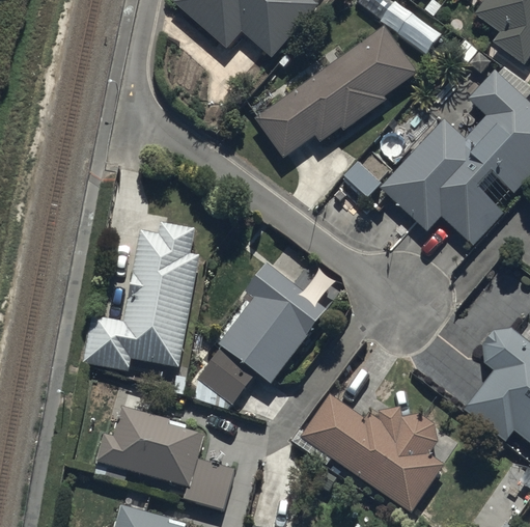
[(270,58),(317,3),(314,0),(175,0),(174,1),(227,47),(240,31),(270,58)]
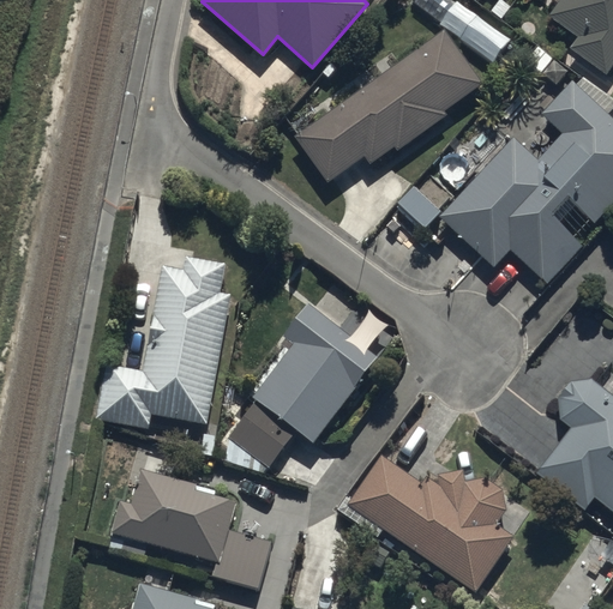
[(571,48),(608,74),(612,66),(612,0),(559,0),(550,16),(580,36),(571,48)]
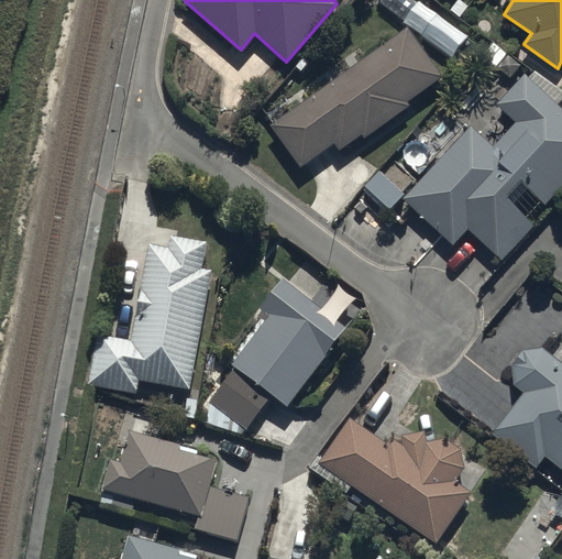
[(407,26),(271,125),(306,175),(442,76),(407,26)]
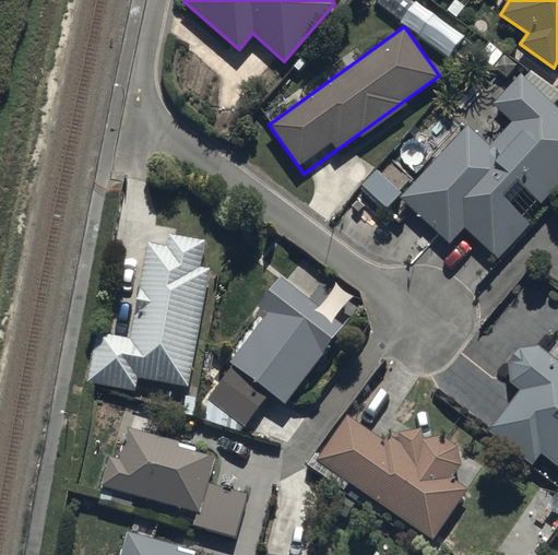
[(464,229),(491,255),(557,182),(557,106),(521,72),(493,103),(511,120),(489,145),(466,125),(400,197),(451,244),(464,229)]
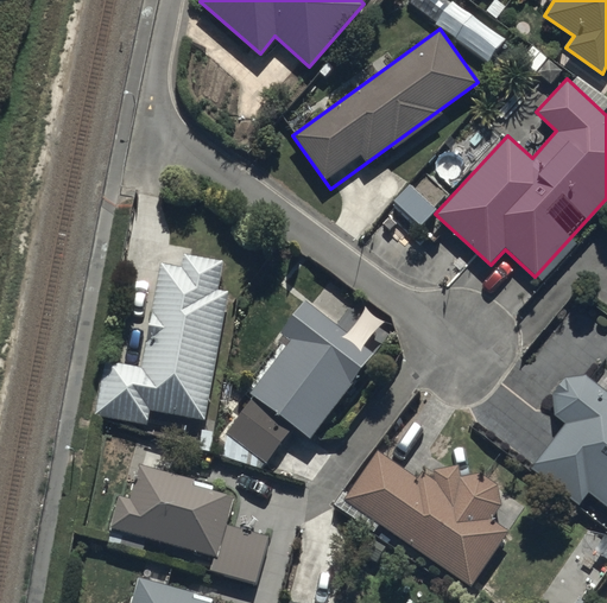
[(149,411),(202,420),(233,260),(164,248),(141,367),(109,361),(100,414),(146,424),(149,411)]
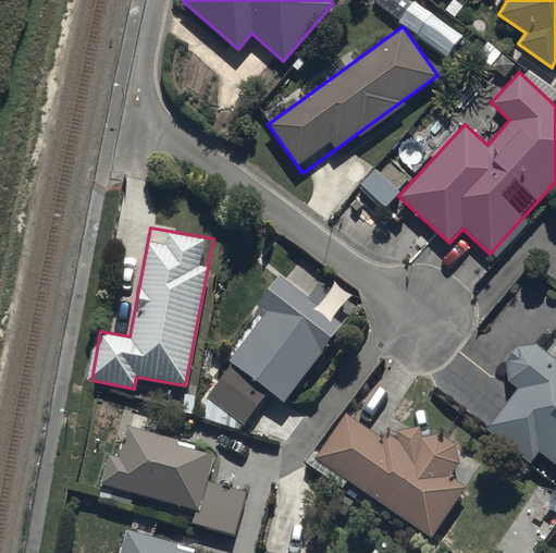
[(279,280),(204,395),(245,421),(269,392),(288,405),(343,322),(279,280)]
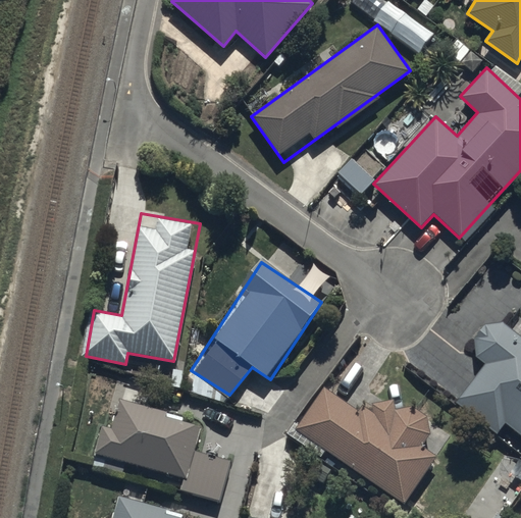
[(456,399),(520,449),(520,334),(497,316),(470,350),(485,361),(456,399)]
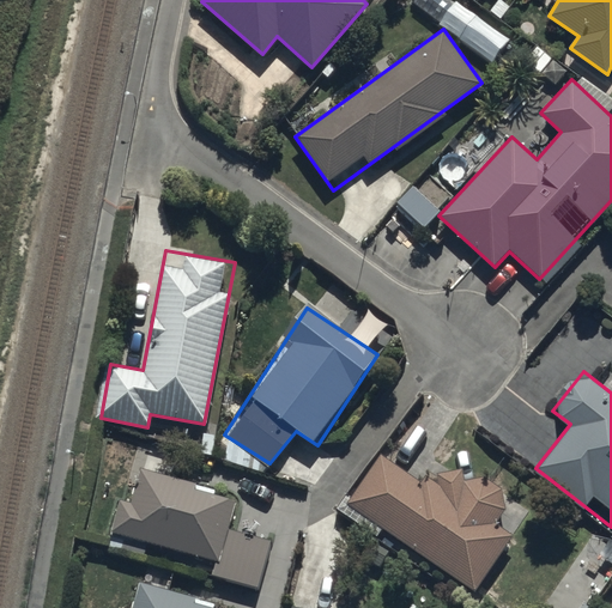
[(346,503),(474,591),(514,534),(501,524),(509,511),(506,487),(479,470),(420,480),(381,454),(346,503)]
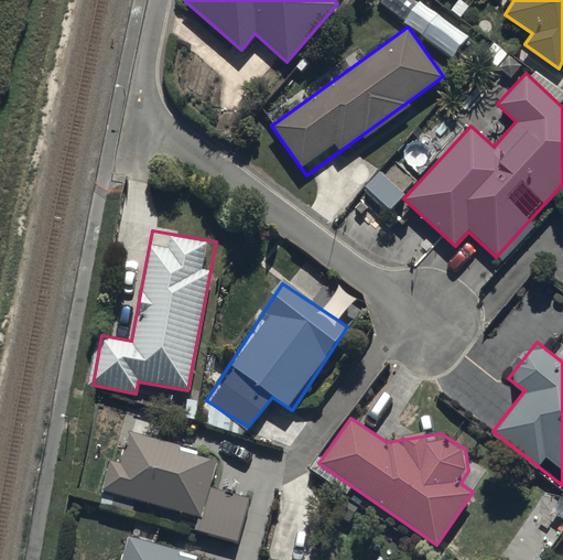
[(100,496),(238,539),(250,498),(209,486),(218,456),(131,431),(121,463),(111,462),(100,496)]
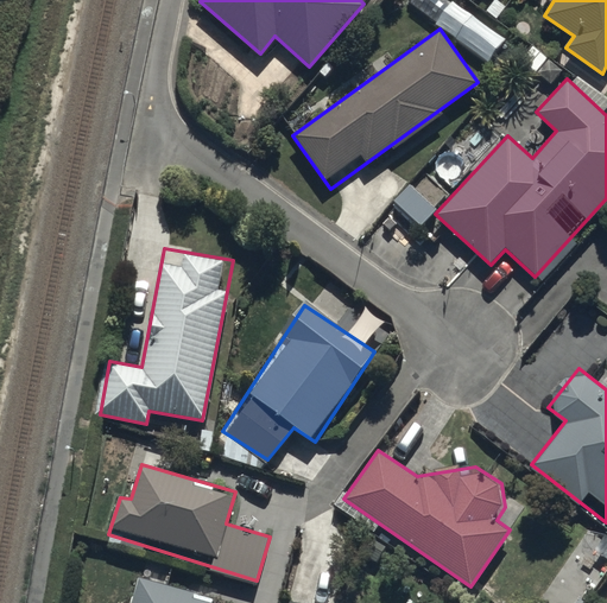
[(125,602),(228,602),(136,576),(125,602)]
